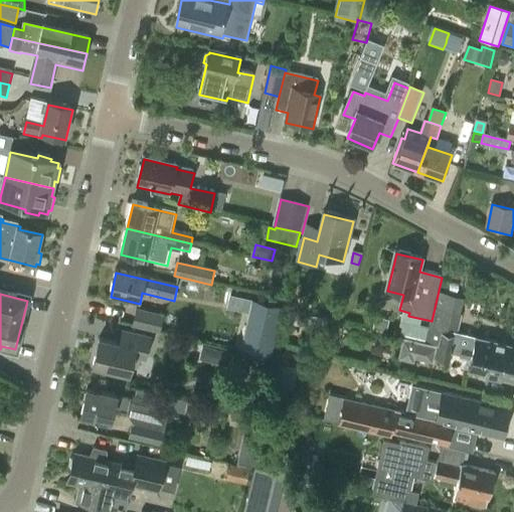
[(283,309),(251,302),(240,351),(272,358),(283,309)]
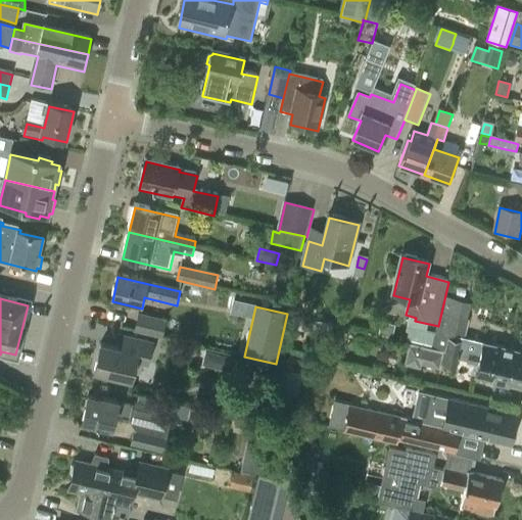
[(470,359),(521,371),(521,353),(466,341),(470,321),(441,315),(433,350),(460,357),(470,359)]
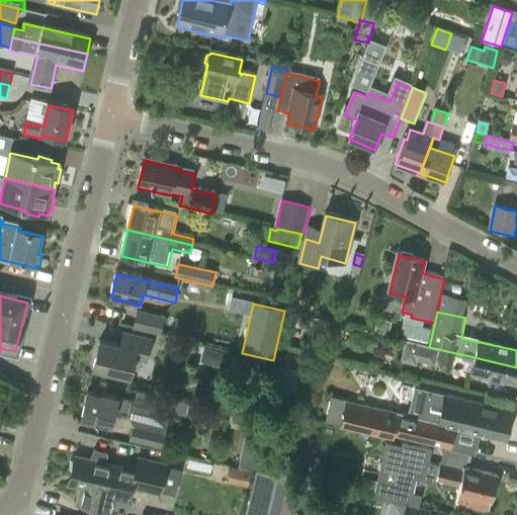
[(288,327),(306,332),(309,320),(310,318),(291,313),(291,316),(288,327)]
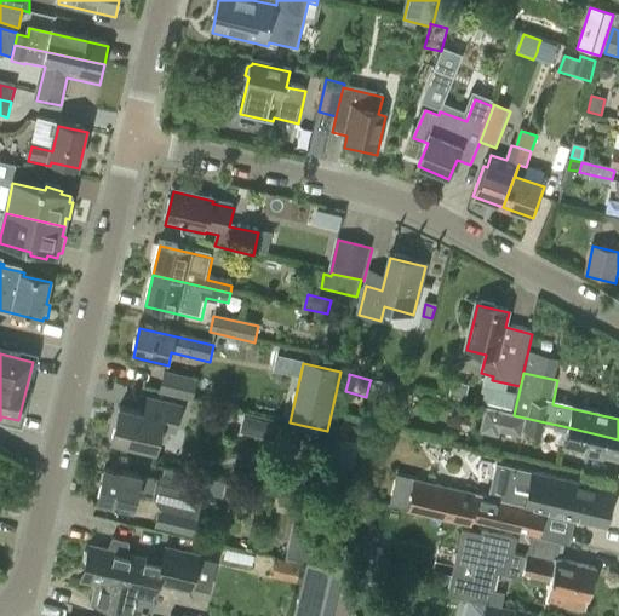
[(193,402),(196,384),(165,376),(161,395),(193,402)]
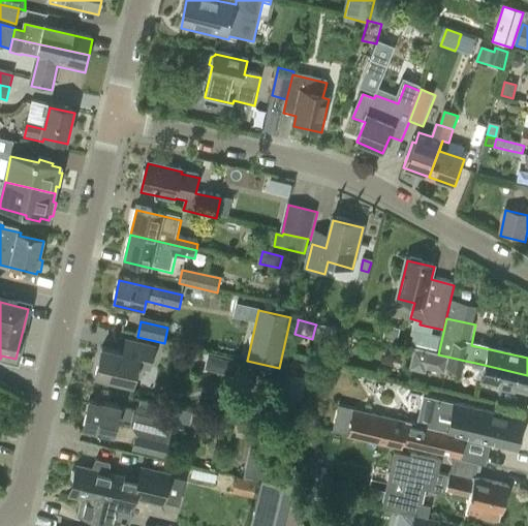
[(416,333),(413,345),(437,351),(440,339),(416,333)]
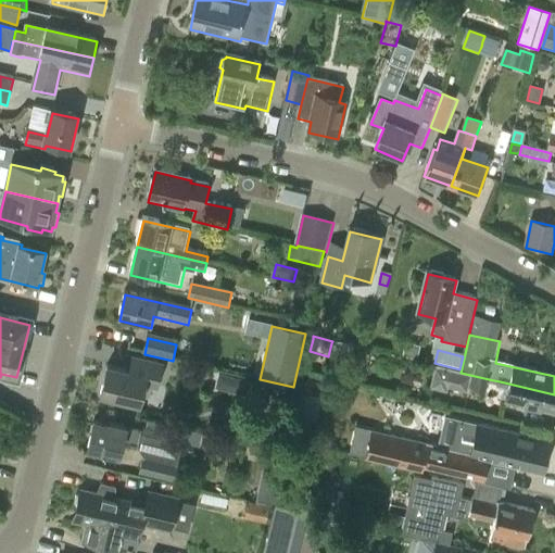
[(158,391),(163,368),(134,361),(130,375),(108,369),(100,399),(140,409),(144,388),(158,391)]
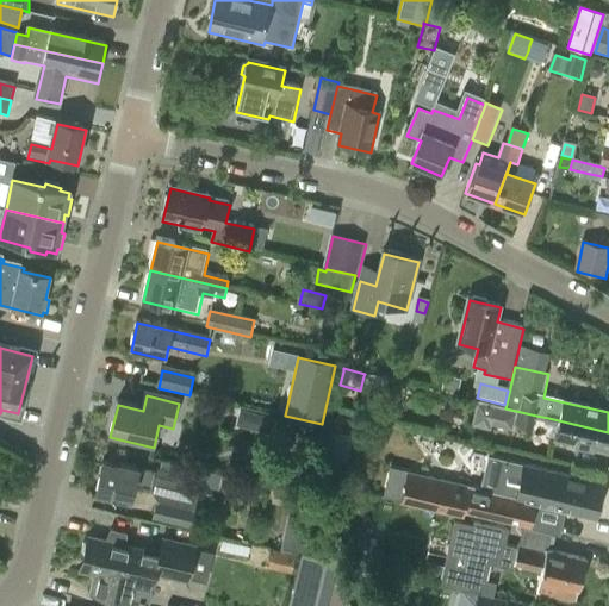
[(517,426),(533,430),(536,416),(505,408),(479,403),(473,428),(492,431),(493,426),(516,432),(517,426)]
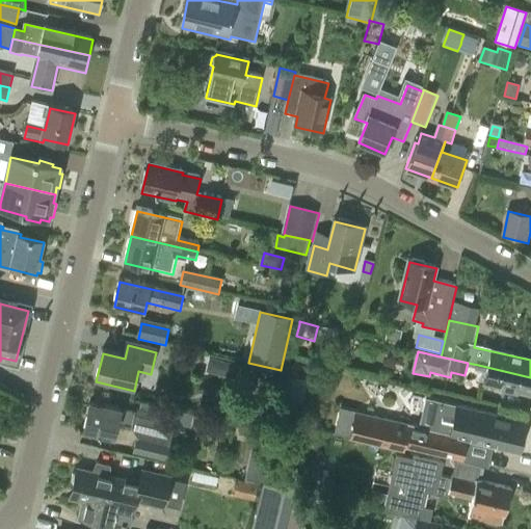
[(227,364),(223,377),(235,380),(239,368),(227,364)]
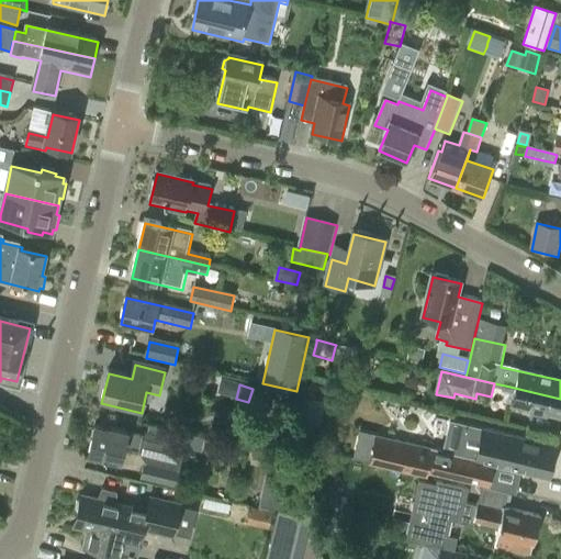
[(560,399),(505,386),(503,393),(514,395),(512,406),(560,418),(560,399)]
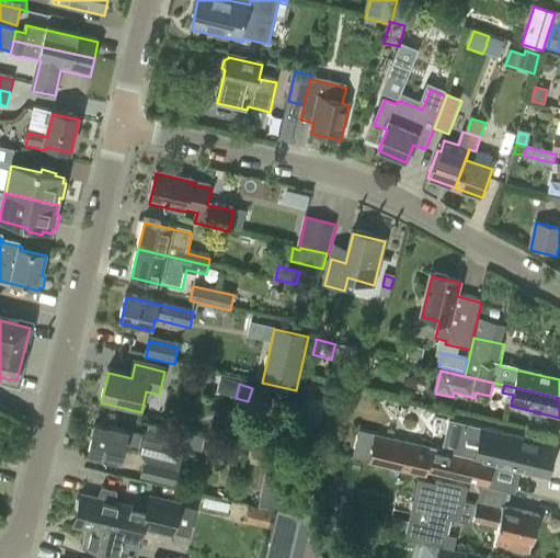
[(444,452),(431,448),(375,436),(368,465),(424,478),(425,473),(489,487),(493,466),(548,479),(555,447),(450,423),(444,452)]
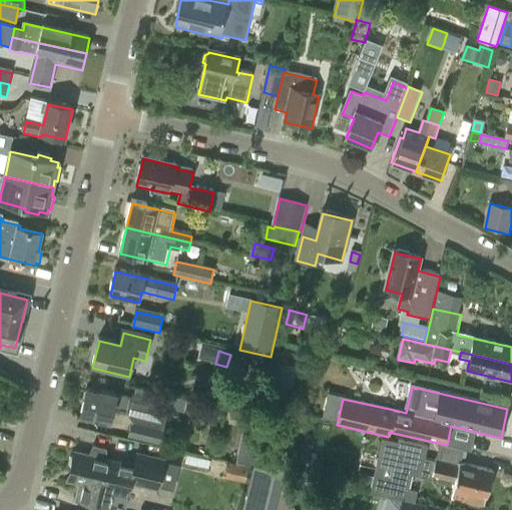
[(160,446),(167,417),(151,413),(154,404),(101,392),(100,395),(87,392),(81,418),(109,424),(112,412),(126,415),(127,409),(151,414),(148,427),(132,424),(129,439),(160,446)]
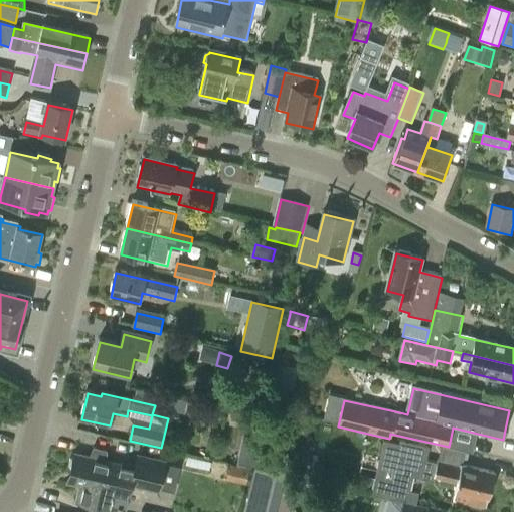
[(229,428),(241,430),(243,419),(231,416),(229,428)]
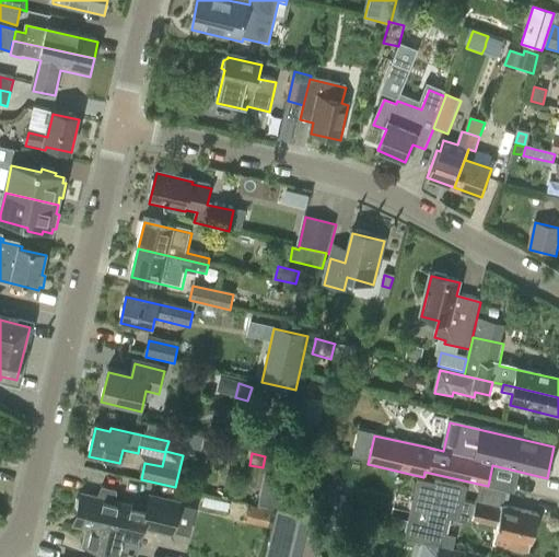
[(264,482),(257,508),(272,511),(279,485),(264,482)]
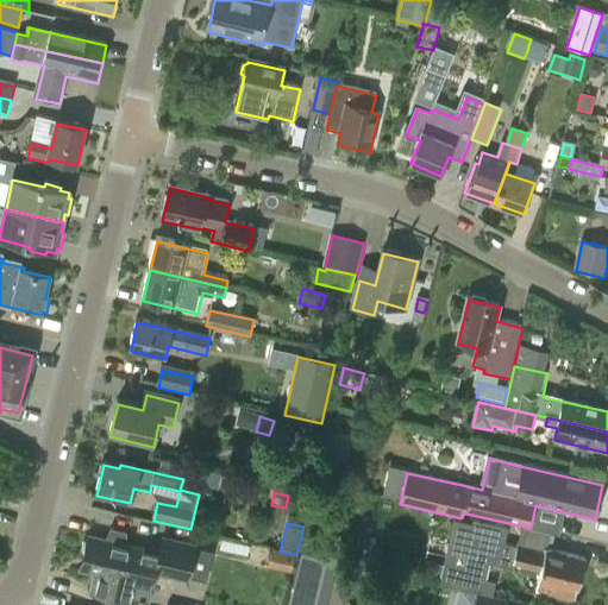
[(480,596),(493,598),(496,585),(484,581),(489,563),(500,566),(508,530),(474,523),(474,527),(455,523),(440,585),(480,594),(480,596)]
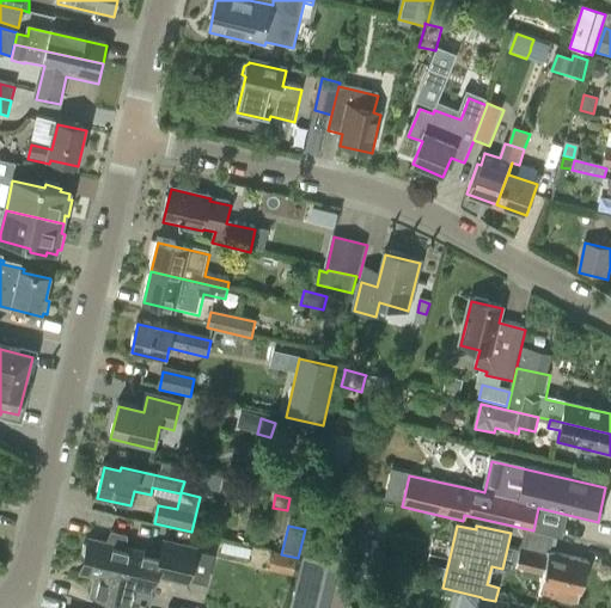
[(158,582),(158,579),(158,578),(185,585),(194,552),(164,544),(159,559),(129,552),(129,536),(112,533),(107,546),(90,542),(89,547),(85,548),(83,556),(85,558),(85,562),(120,570),(120,572),(158,582)]
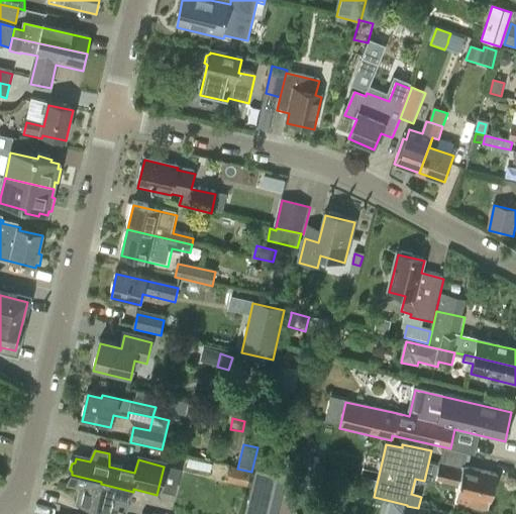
[(315,480),(320,458),(307,455),(307,458),(302,476),(315,480)]
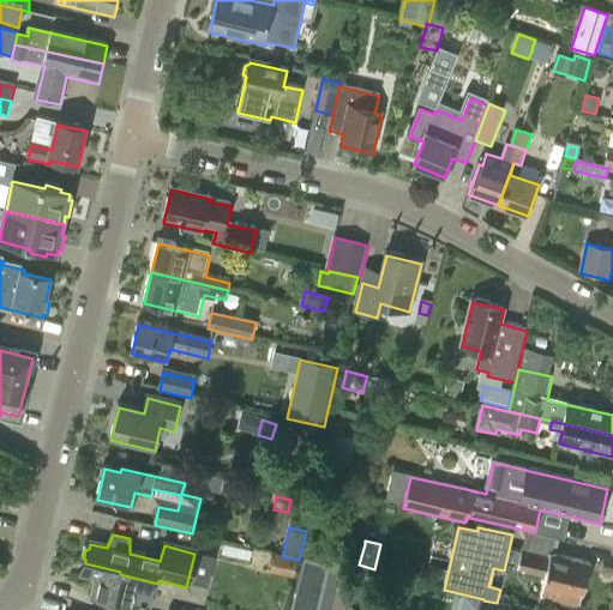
[(252,553),(224,545),(222,556),(250,562),(252,553)]
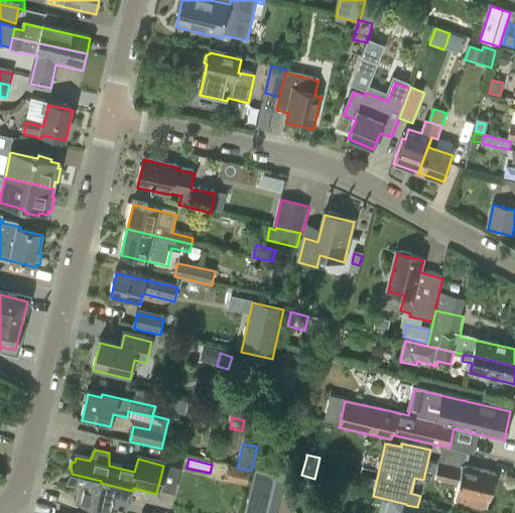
[(490,501),(496,476),(463,468),(463,470),(438,465),(435,481),(459,486),(457,494),(471,497),(469,507),(487,511),(489,501),(490,501)]
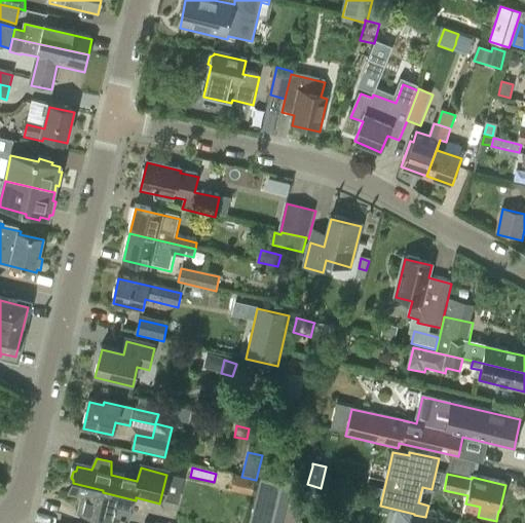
[(234,476),(230,492),(251,496),(254,481),(234,476)]
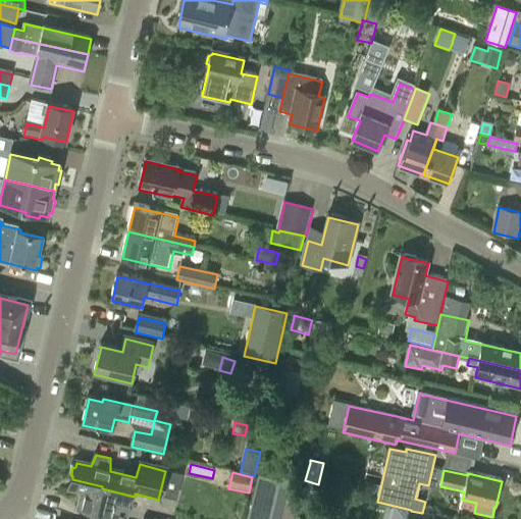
[(279,518),(289,483),(260,476),(249,518),(279,518)]
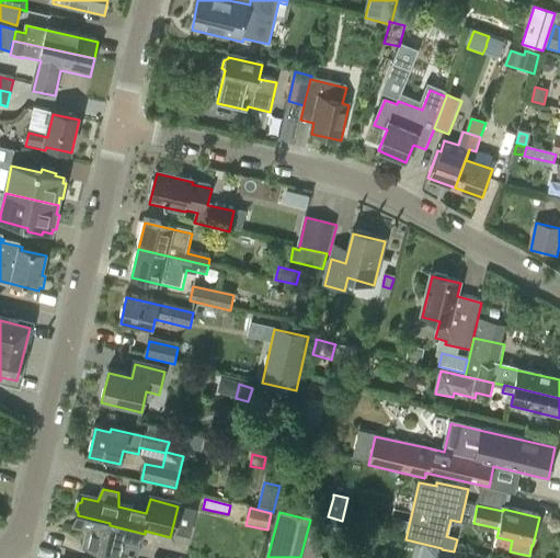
[(138,557),(145,534),(110,525),(110,523),(78,515),(75,527),(89,532),(84,549),(120,557),(138,557)]
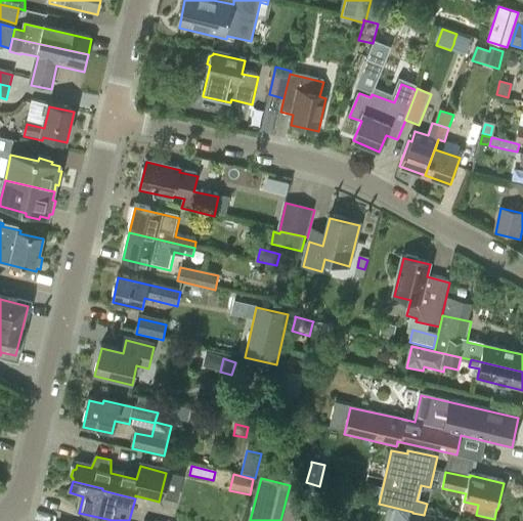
[(295,503),(306,505),(307,496),(297,494),(295,503)]
